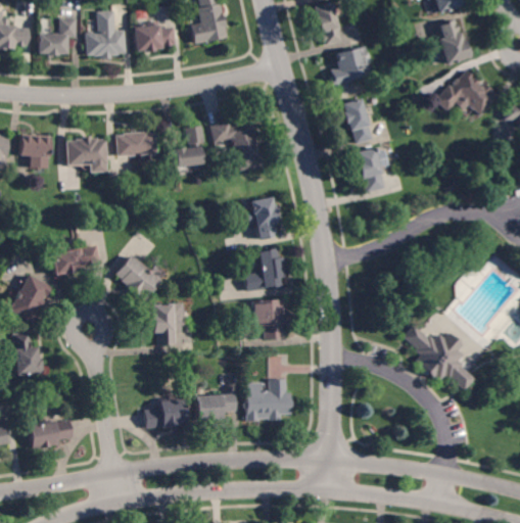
[(219,0),(220,4),(222,4),(229,38),(197,45),(192,26),(202,24),(199,8),(202,8),(200,0),(219,0)]
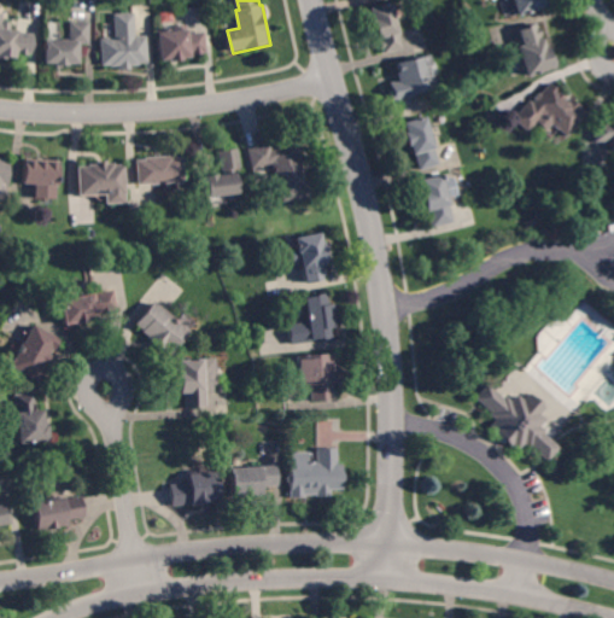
[(544,0),(548,7),(519,16),(514,0),(506,3),(504,0),(544,0)]
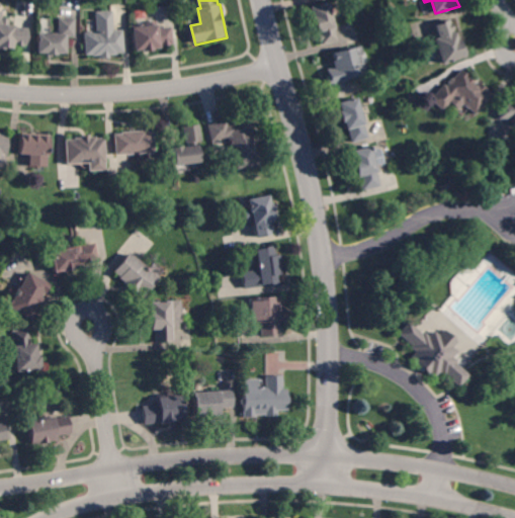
[(339,40),(323,45),(320,31),(317,32),(311,7),(330,2),(339,40)]
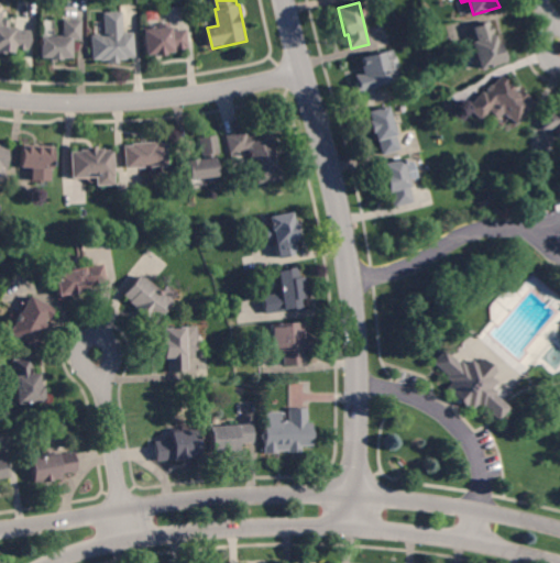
[(125,34),(136,33),(138,58),(122,58),(122,63),(112,64),(112,59),(96,61),(95,35),(108,35),(107,13),(124,12),(125,34)]
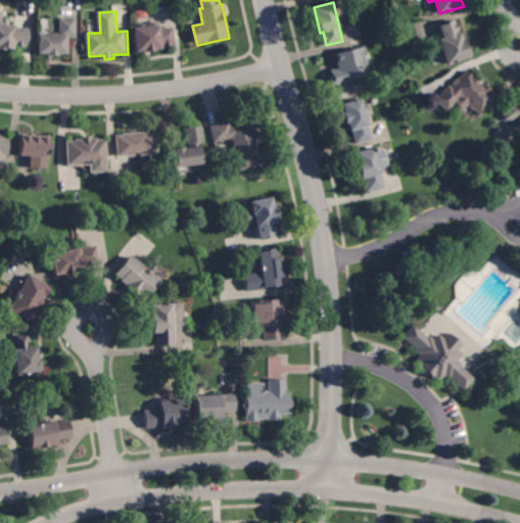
[(78,37),(68,37),(68,54),(60,54),(60,56),(49,56),(49,53),(39,53),(40,35),(61,35),(61,19),(78,19),(78,37)]
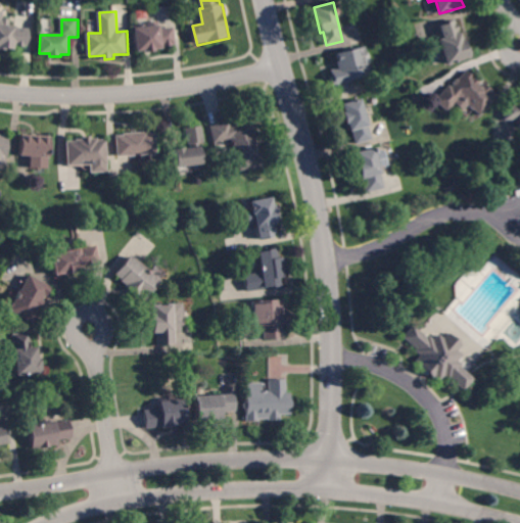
[(462,40),(465,39),(471,56),(446,64),(442,50),(436,52),(432,41),(442,38),(438,26),(456,20),(462,40)]
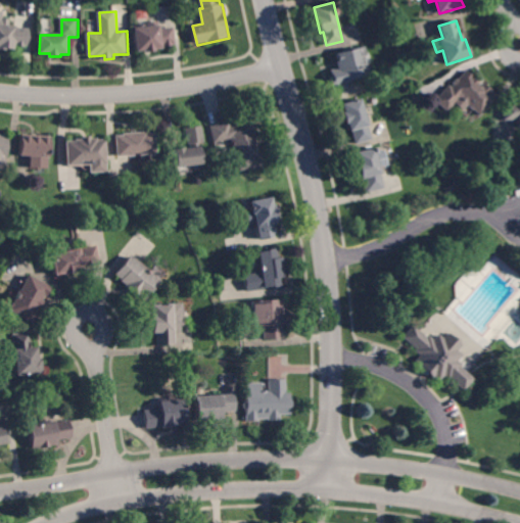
[(28,46),(15,45),(14,49),(0,47),(0,24),(17,27),(17,29),(30,30),(28,46)]
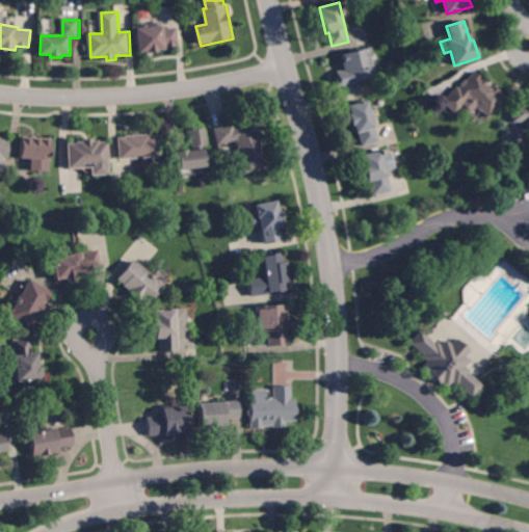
[(164,31),(179,29),(181,46),(160,49),(160,52),(148,53),(148,51),(140,52),(138,28),(164,25),(164,31)]
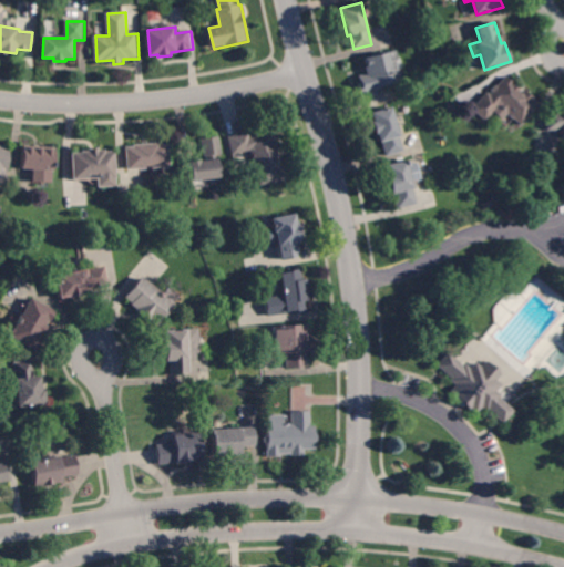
[(391,60),(396,59),(399,70),(393,71),(397,81),(380,85),(381,89),(366,93),(367,95),(362,96),(358,84),(361,83),(360,76),(368,74),(366,66),(368,65),(366,58),(389,51),(391,60)]
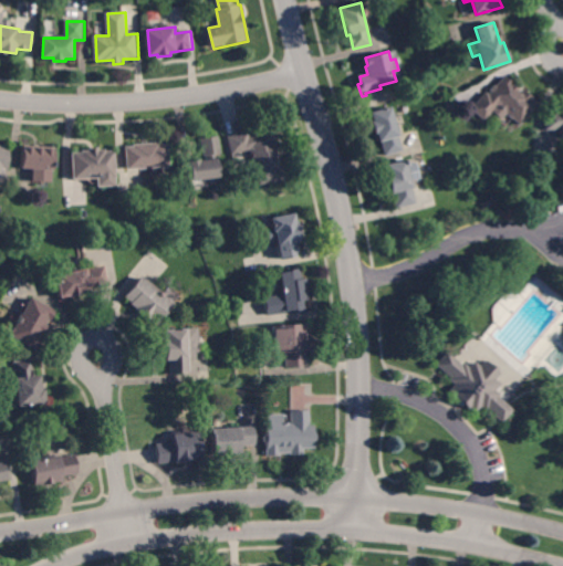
[(539,104),(522,125),(499,105),(486,122),(472,109),(487,92),(490,94),(504,75),(539,104)]
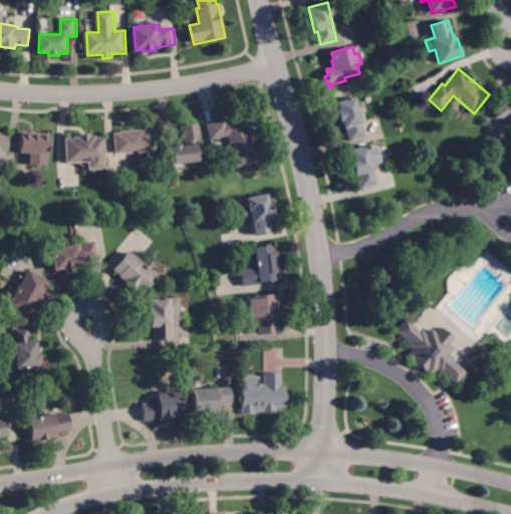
[(366,137),(349,142),(345,127),(344,129),(342,121),(339,121),(336,110),(338,110),(336,102),(355,97),(366,137)]
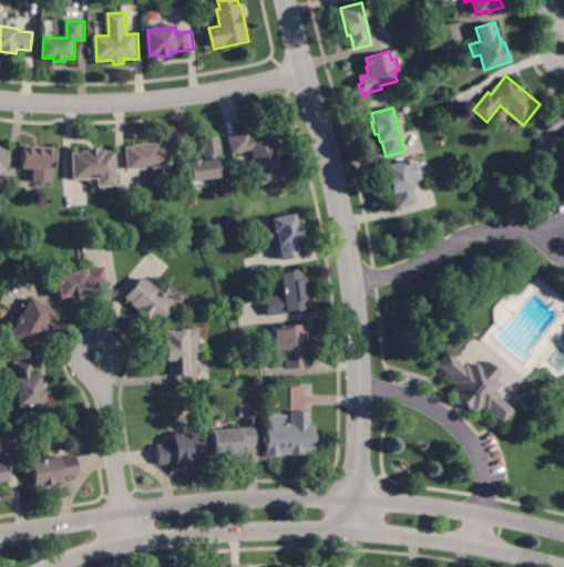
[(563,137),(562,137),(562,131),(547,130),(547,111),(562,112),(562,109),(563,109),(563,137)]
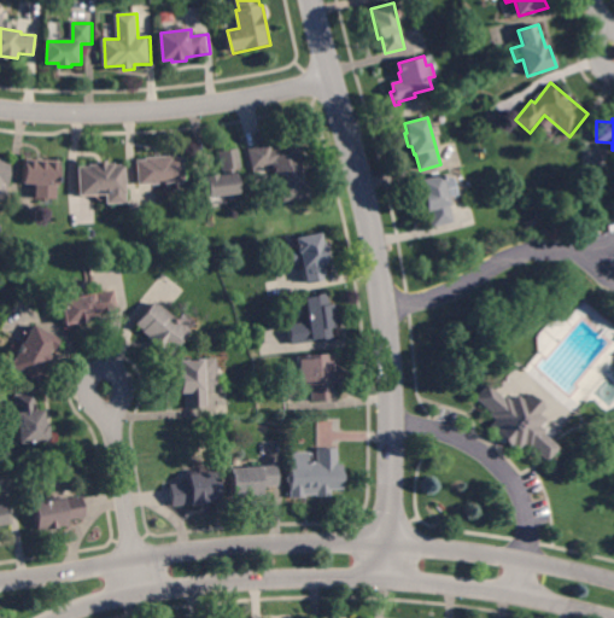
[(304,155),(300,156),(308,185),(310,185),(314,194),(284,203),(274,164),(255,169),(249,150),(272,144),(274,151),(300,143),(304,155)]
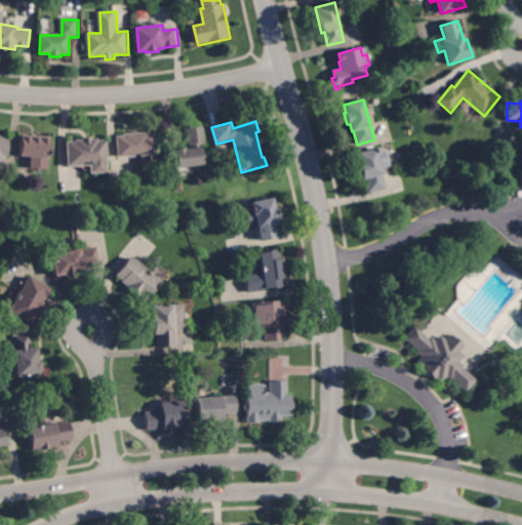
[(178,167),(175,149),(190,147),(188,129),(205,126),(207,143),(202,143),(204,164),(178,167)]
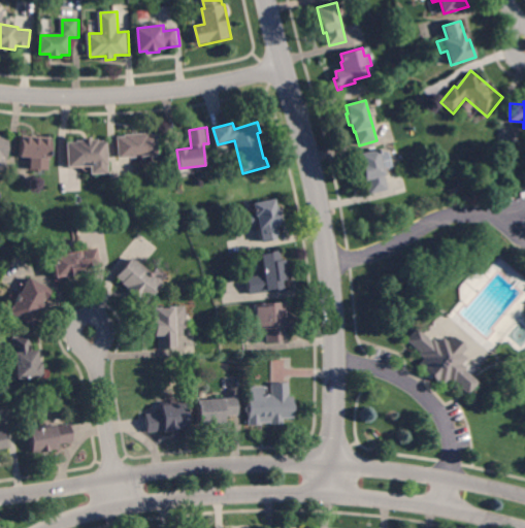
[(151,134),(158,134),(160,155),(120,158),(119,137),(126,136),(126,135),(151,133),(151,134)]
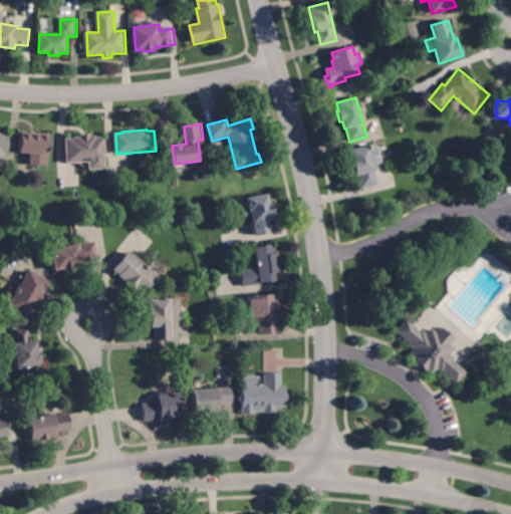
[(47,166),(30,164),(31,154),(19,153),(21,131),(50,134),(47,166)]
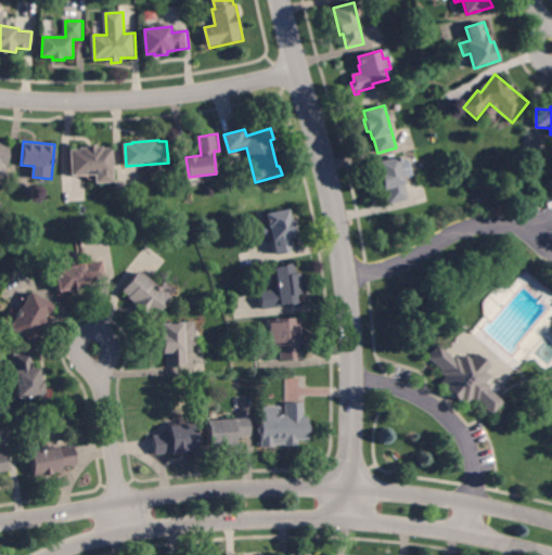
[(0,142),(11,143),(8,171),(0,170),(0,142)]
